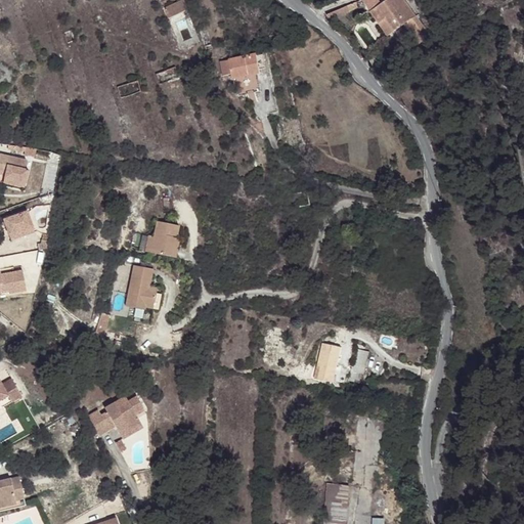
[(404,26),(413,38),(424,30),(402,0),(388,0),(370,12),(378,22),(381,19),(383,23),(387,19),(395,32),(404,26)]
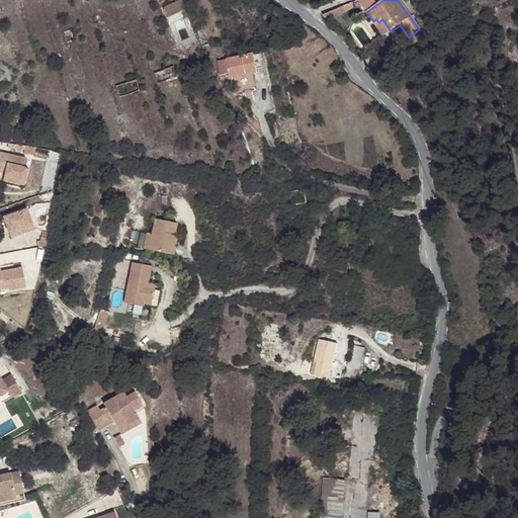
[(187,11),(183,1),(164,8),(168,18),(187,11)]
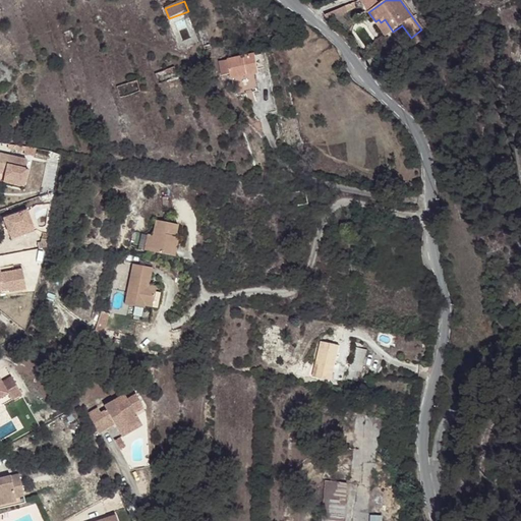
[(387,37),(393,32),(385,19),(381,22),(378,24),(387,37)]
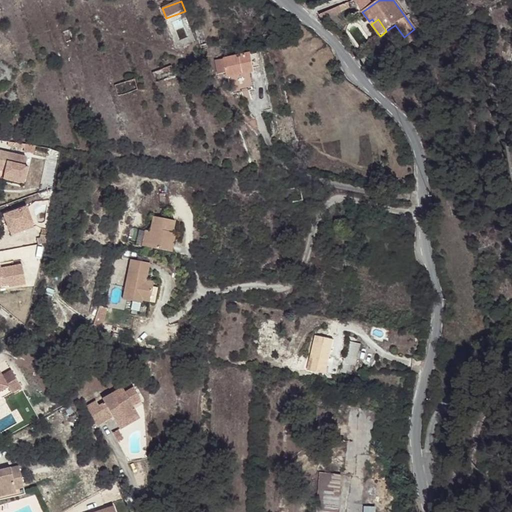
[(404,37),(409,44),(421,39),(414,29),(404,37)]
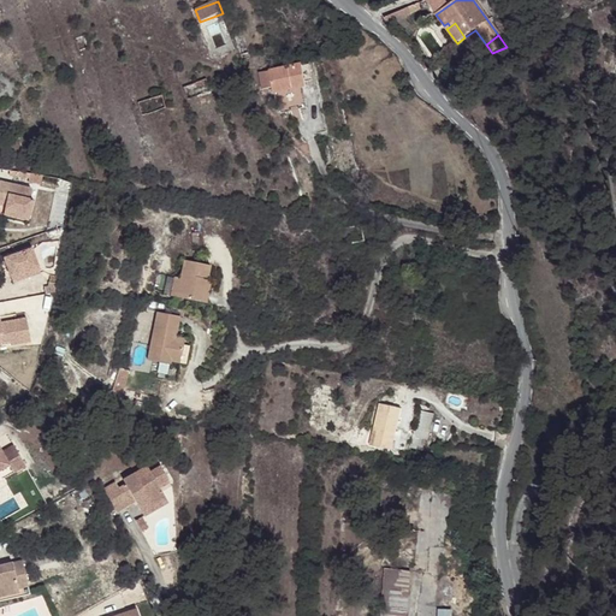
[(273,87),(274,92),(302,86),(306,84),(306,81),(303,65),(302,64),(260,73),(264,89),(273,87)]
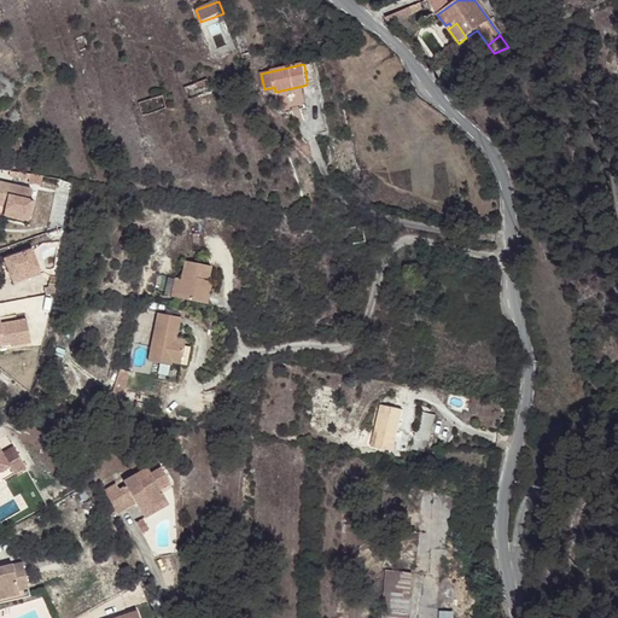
[(303,86),(275,92),(279,112),(284,111),(308,106),(303,86)]
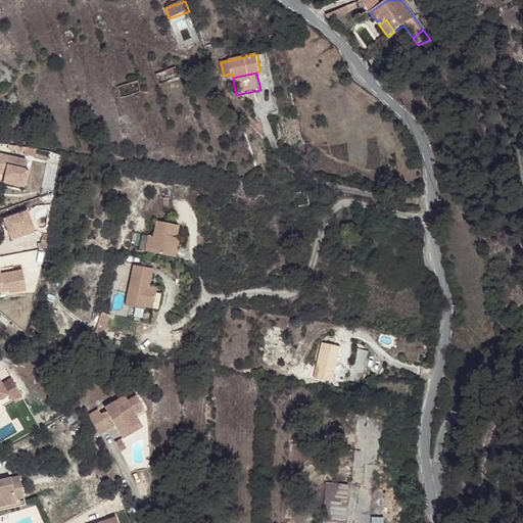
[(50,157),(48,157),(48,186),(57,186),(57,151),(49,151),(50,157)]
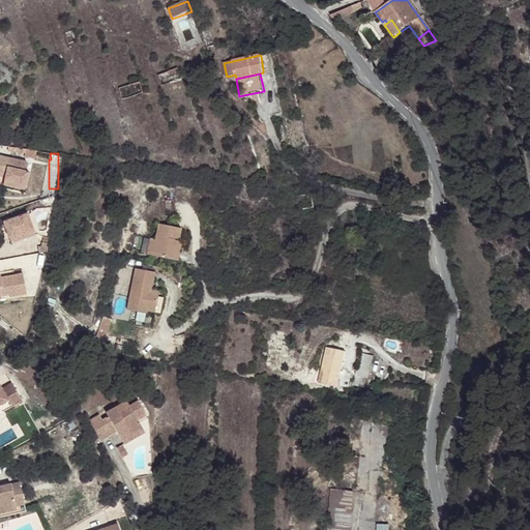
[(3,156),(2,163),(12,166),(13,158),(3,156)]
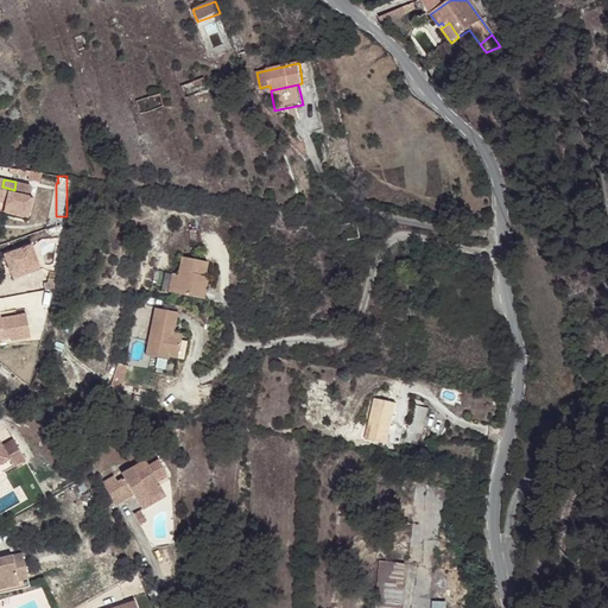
[(1,189),(0,188),(0,198),(11,202),(10,207),(33,214),(37,198),(32,196),(35,187),(16,182),(14,190),(2,187),(1,189)]
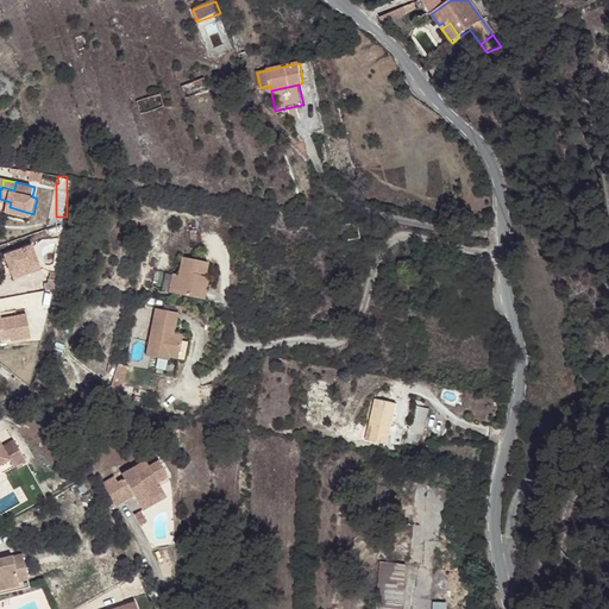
[(33,214),(10,207),(8,212),(32,218),(33,214)]
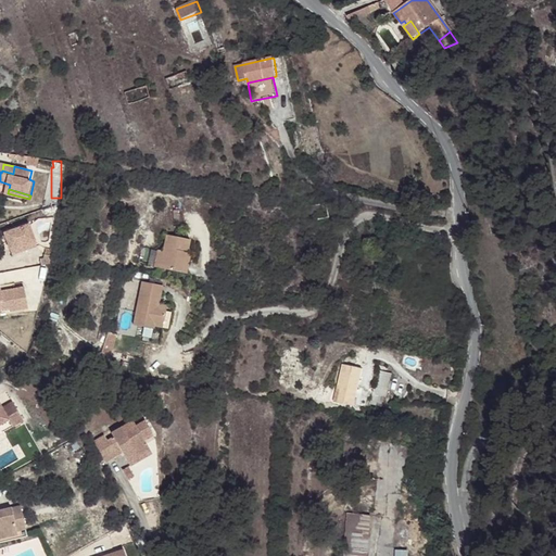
[(19,247),(21,252),(37,248),(30,225),(5,232),(11,250),(19,247)]
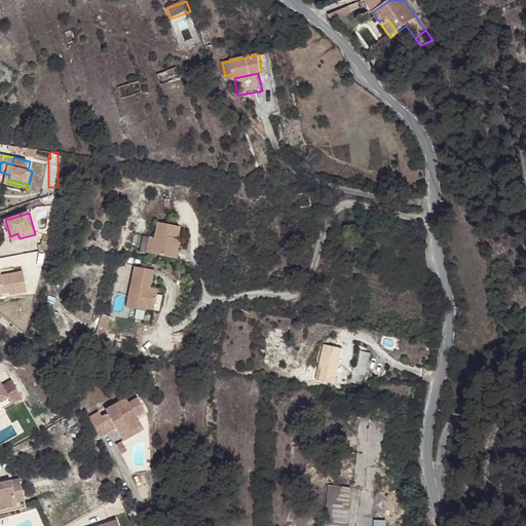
[(153,239),(150,256),(172,261),(176,245),(174,243),(175,240),(178,241),(180,228),(157,224),(154,239),(153,239)]
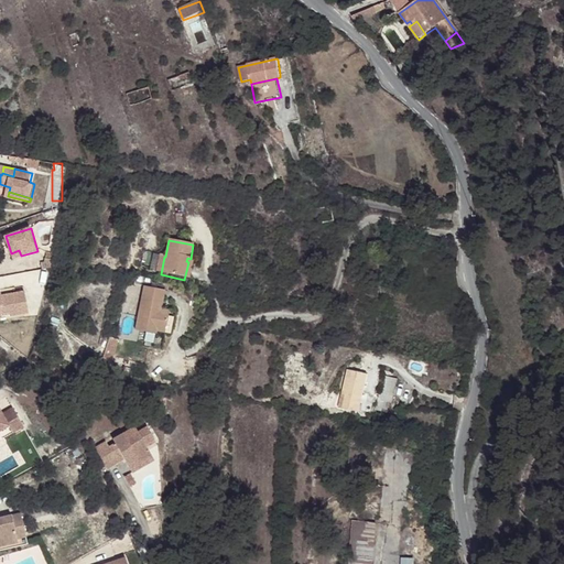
[(188,262),(184,280),(190,281),(194,259),(191,259),(187,258),(186,261),(188,262)]
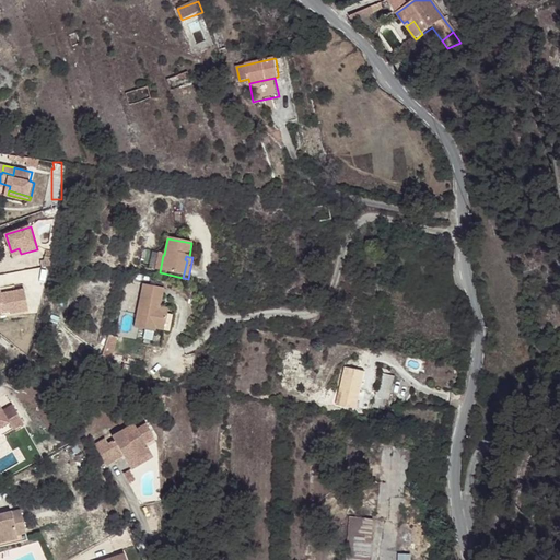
[(143,287),(135,325),(156,329),(155,331),(164,333),(167,315),(158,314),(159,308),(160,310),(164,290),(143,287)]
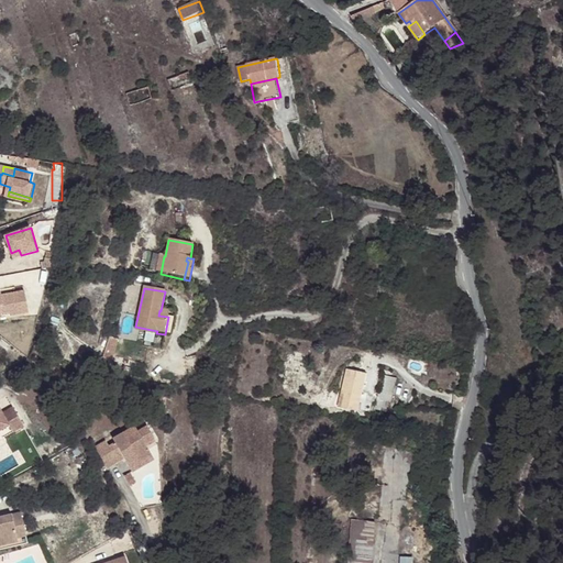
[(0,290),(0,313),(11,312),(11,315),(29,312),(25,290),(2,294),(1,291),(0,290)]
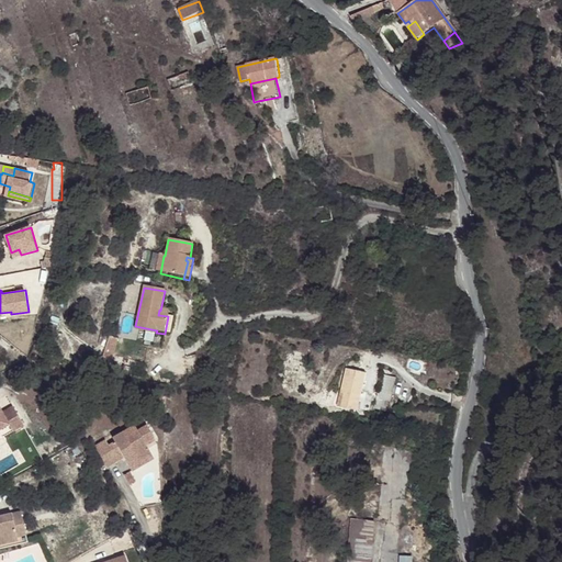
[(111,335),(108,351),(112,352),(117,337),(111,335)]
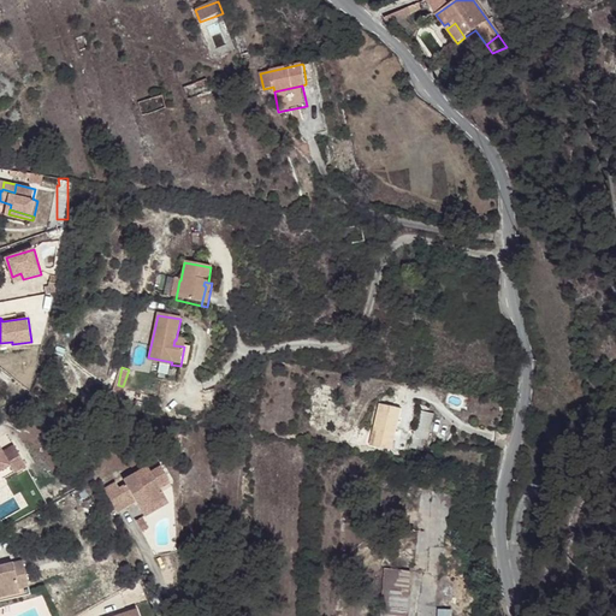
[(377,403),(368,445),(390,450),(400,408),(377,403)]
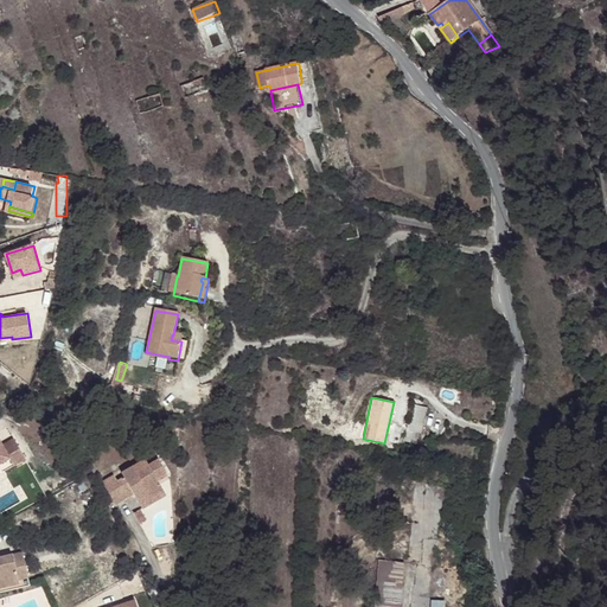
[(420,436),(425,408),(410,406),(406,433),(420,436)]
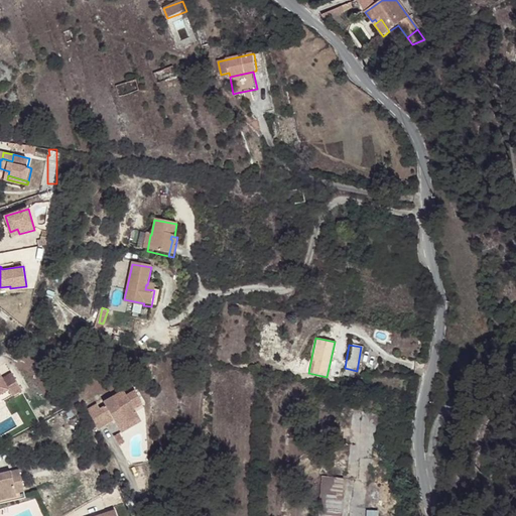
[(0,391),(7,388),(11,394),(21,389),(11,371),(1,377),(0,375),(0,391)]
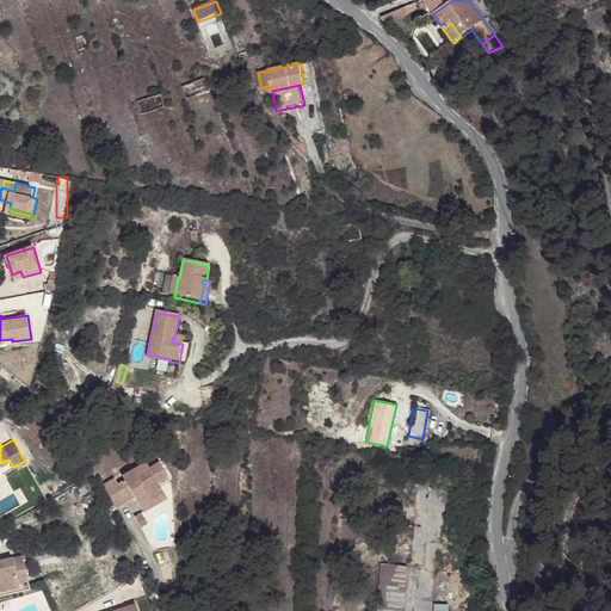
[(148,503),(162,494),(155,481),(166,475),(159,462),(148,468),(144,462),(121,475),(123,481),(116,485),(112,477),(100,485),(113,506),(125,500),(121,494),(129,489),(133,497),(137,504),(147,499),(148,503)]
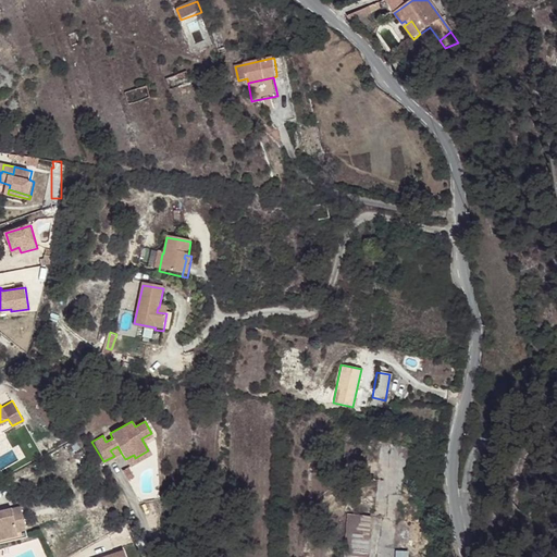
[(110,450),(114,456),(121,453),(118,446),(110,450)]
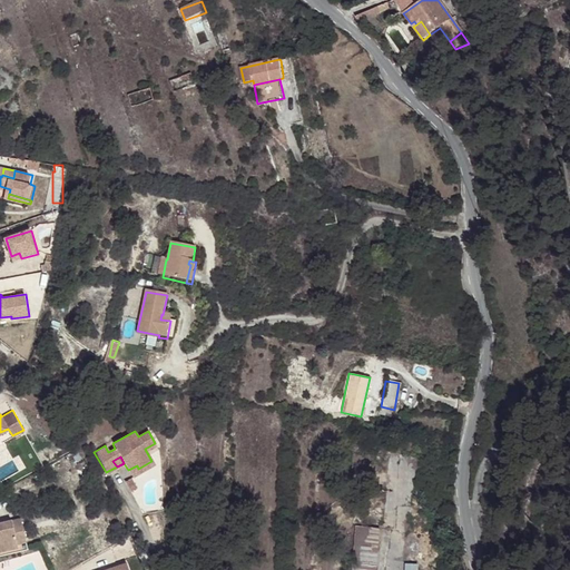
[(154,465),(151,461),(138,469),(137,465),(128,470),(133,478),(154,465)]
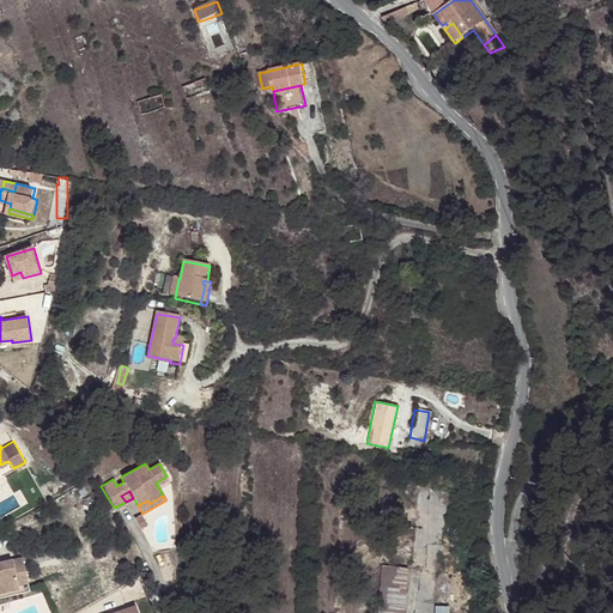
[(0,596),(19,593),(18,590),(17,587),(28,584),(24,569),(14,570),(13,563),(0,565),(0,596)]
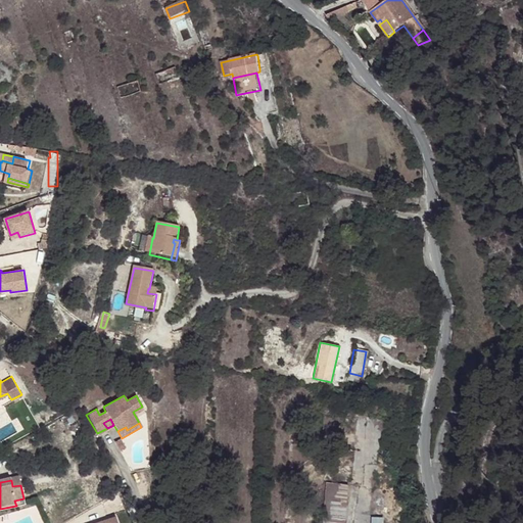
[(344,522),(348,485),(326,482),(323,522),(344,522)]
